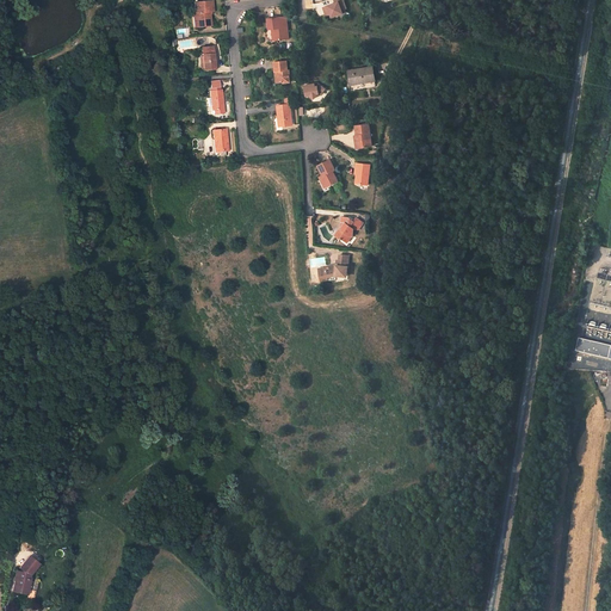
[(345,0),(334,0),(335,2),(322,7),(326,17),(332,16),(332,18),(350,13),(345,0)]
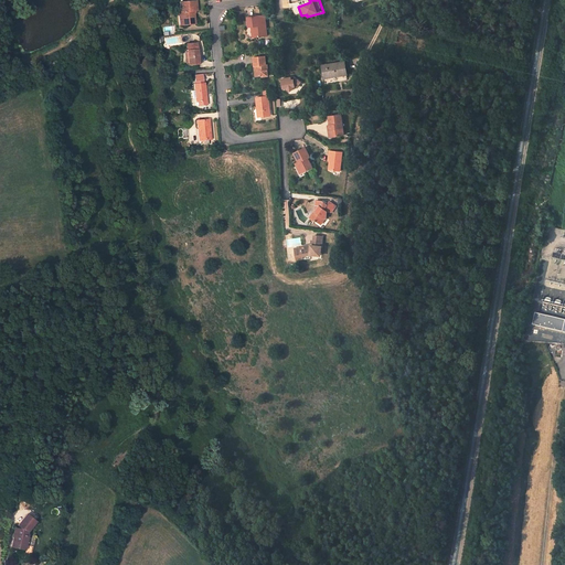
[(183,25),(194,24),(194,12),(198,12),(196,2),(180,2),(181,13),(182,13),(183,25)]
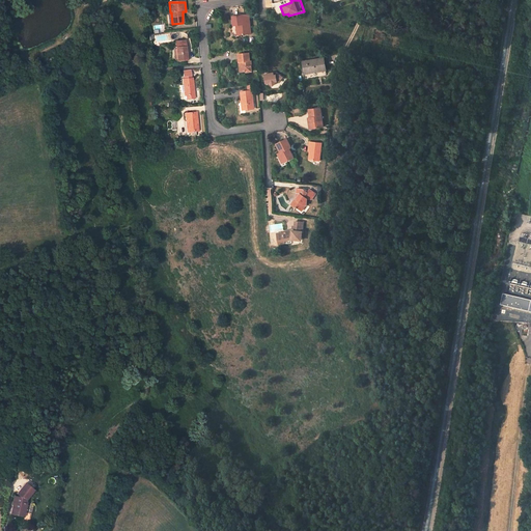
[(250,31),(248,17),(231,20),(233,29),(235,28),(238,28),(240,37),(249,35),(249,31),(250,31)]
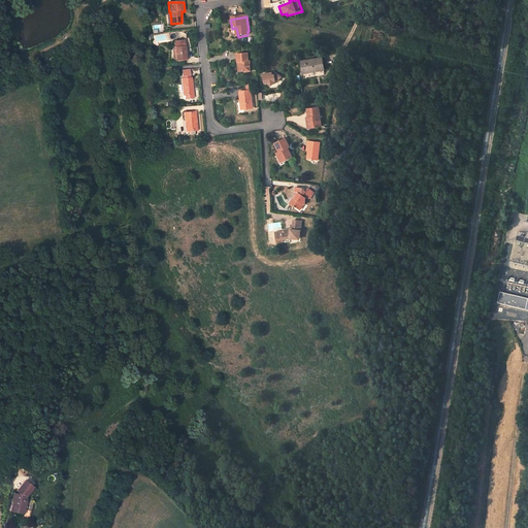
[(185,61),(184,42),(174,42),(174,51),(175,61),(175,62),(185,61)]
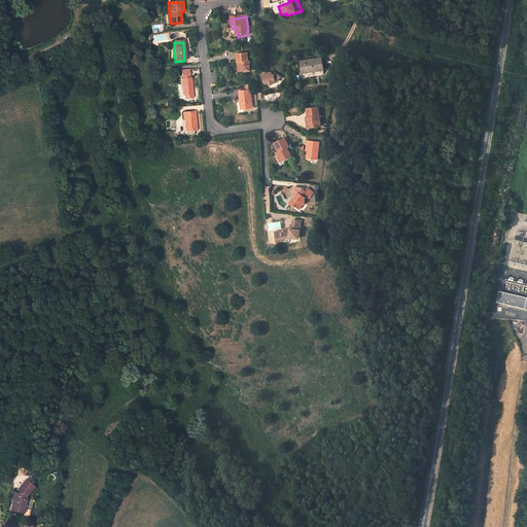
[(248,62),(248,54),(237,55),(238,63),(239,63),(240,72),(245,72),(245,73),(251,72),(250,62),(248,62)]
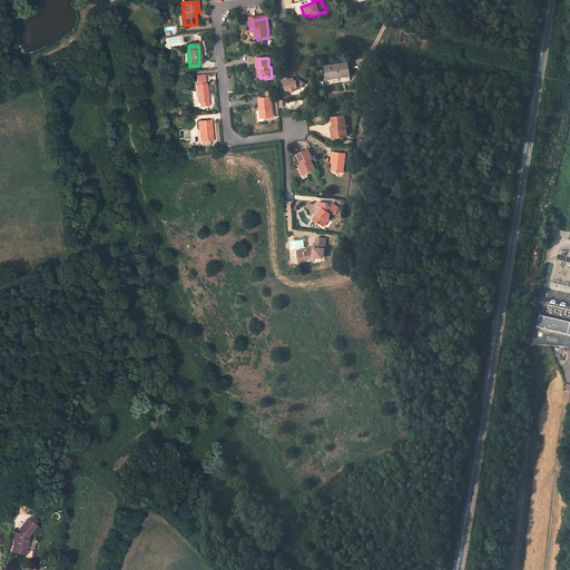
[(350,74),(347,62),(325,66),(326,72),(328,72),(330,78),(341,76),(340,75),(350,74)]
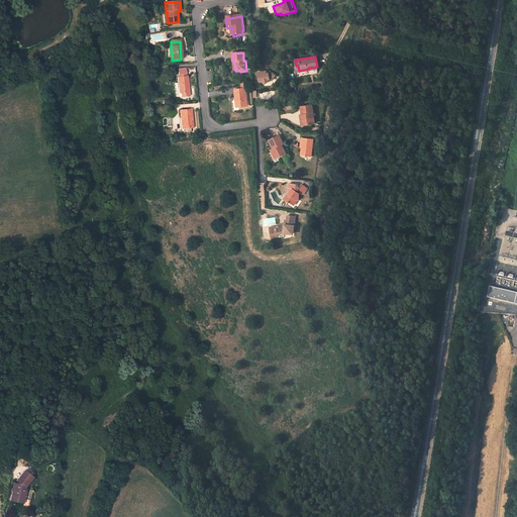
[(259,82),(276,81),(276,73),(268,73),(268,71),(257,72),(259,82)]
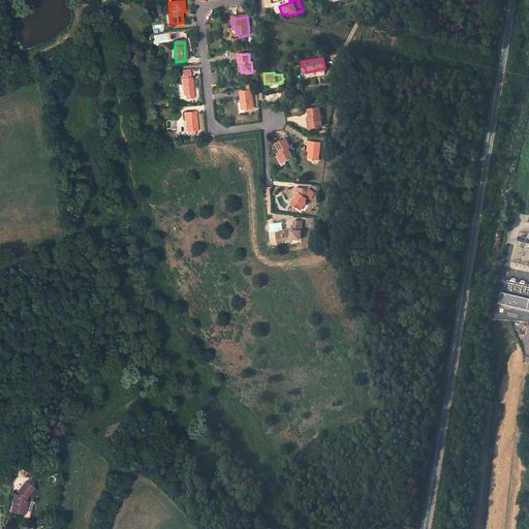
[(193,99),(191,79),(181,79),(183,96),(187,96),(188,99),(193,99)]
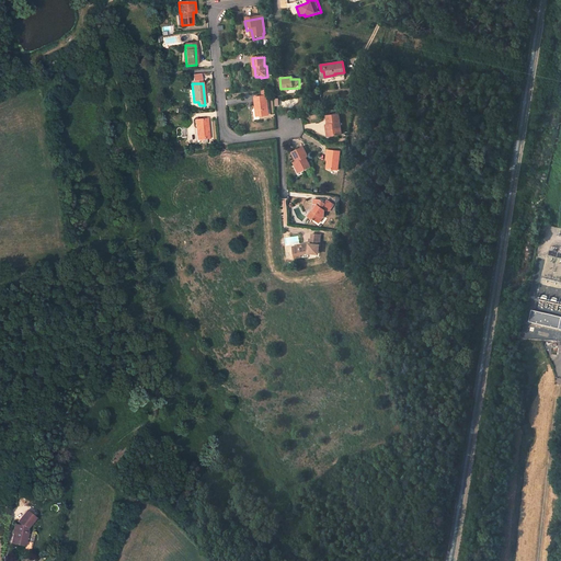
[(268,115),(266,95),(254,96),(255,107),(259,106),(260,116),(268,115)]
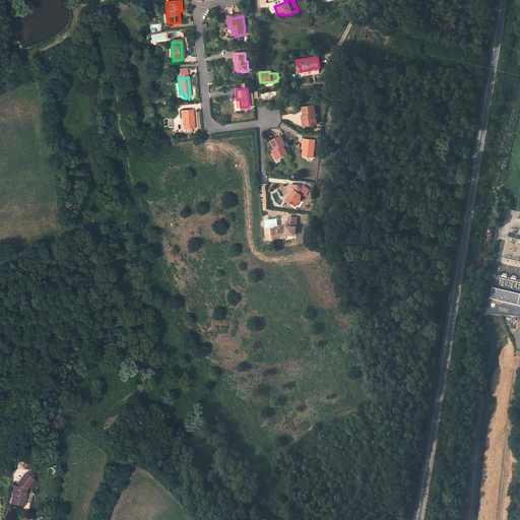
[(316,123),(313,104),(302,106),(305,125),(316,123)]
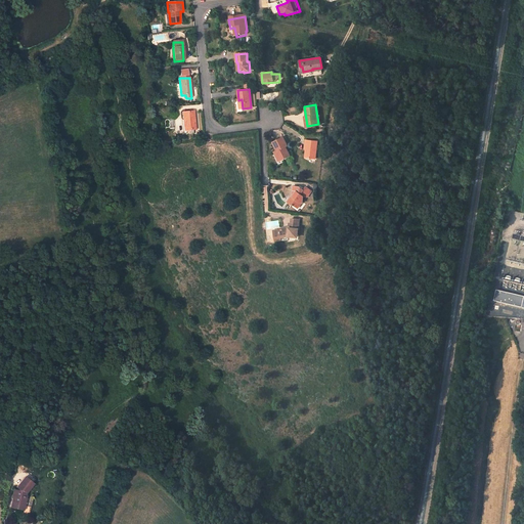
[(193,129),(192,111),(180,112),(181,120),(183,120),(184,130),(193,129)]
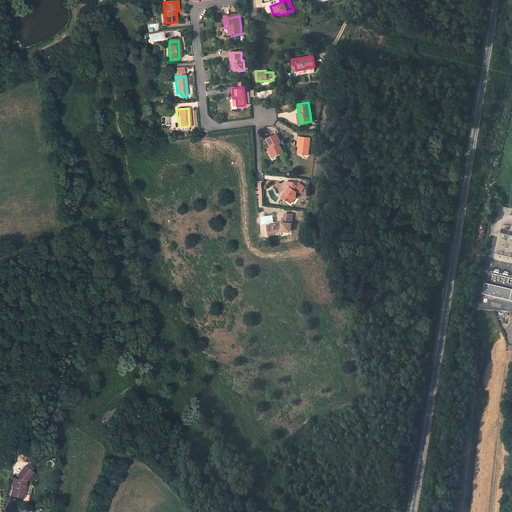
[(280,143),(277,135),(266,140),(274,157),(282,153),(278,144),(280,143)]
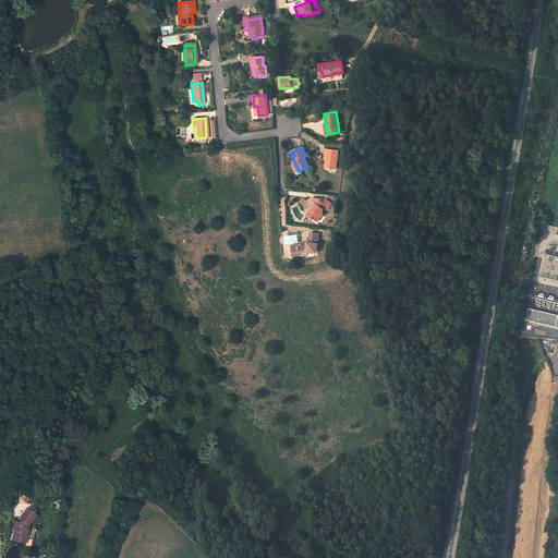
[(337,171),(338,150),(325,149),(325,154),(326,154),(326,160),(325,170),(337,171)]
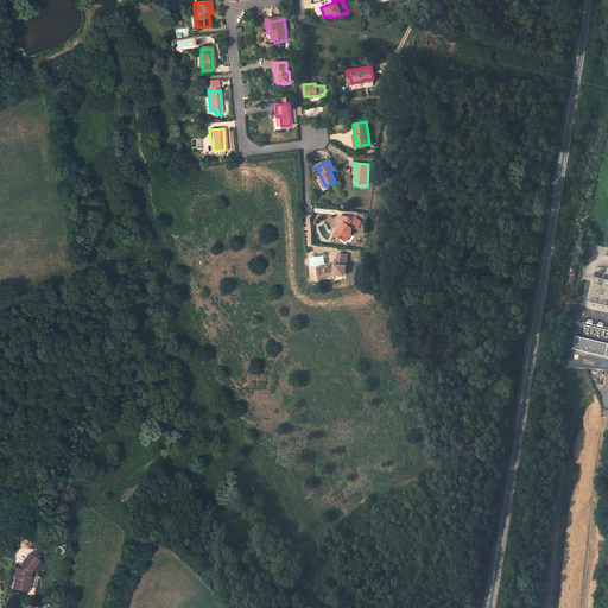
[(355,228),(360,221),(353,216),(350,220),(346,216),(339,216),(340,226),(341,227),(341,229),(337,229),(333,235),(340,240),(341,239),(344,241),(348,236),(352,236),(350,229),(355,228)]
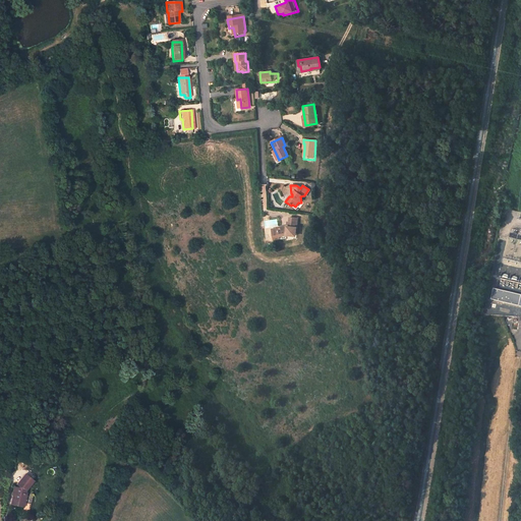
[(295,237),(297,220),(289,219),(289,223),(289,228),(287,228),(277,229),(278,241),(285,240),(285,236),(295,237)]
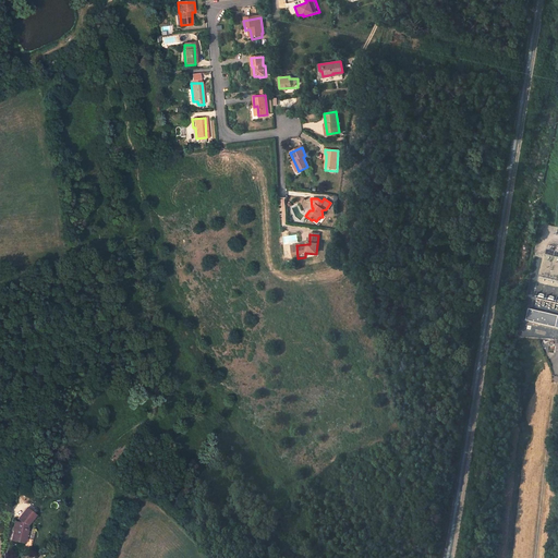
[(557,328),(557,323),(557,315),(530,310),(528,322),(557,328)]
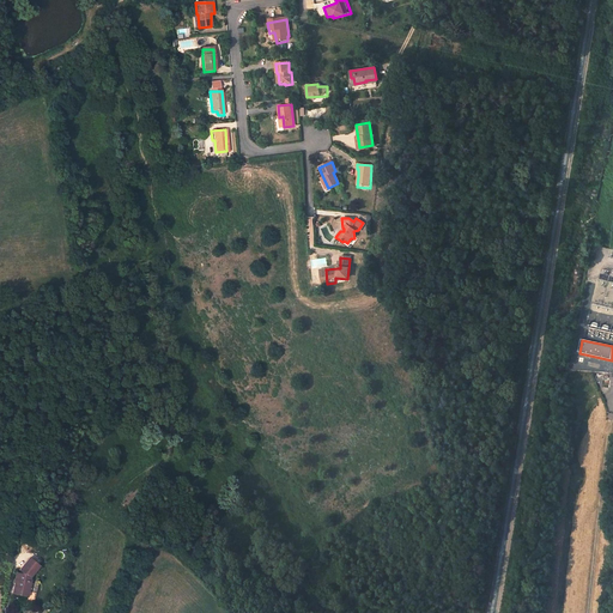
[(29,595),(30,580),(30,578),(29,577),(37,565),(28,558),(18,570),(23,572),(22,574),(16,572),(14,580),(17,580),(17,582),(16,582),(13,593),(29,595)]
